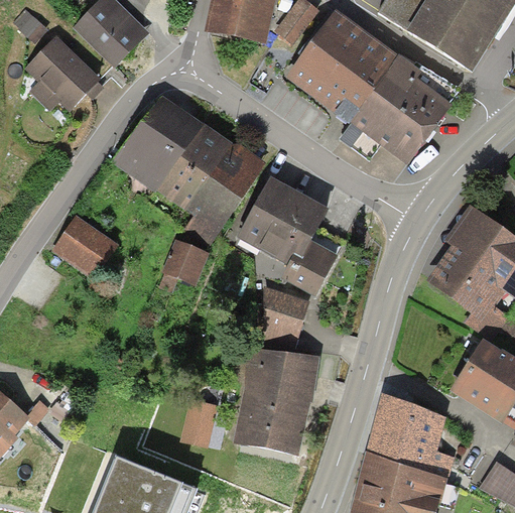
[(149,32),(117,0),(97,0),(73,24),(115,67),(149,32)]
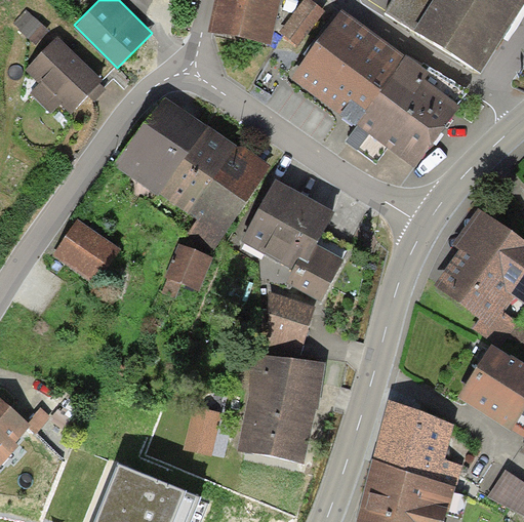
[(213,0),(207,30),(271,44),(280,0),(213,0)]
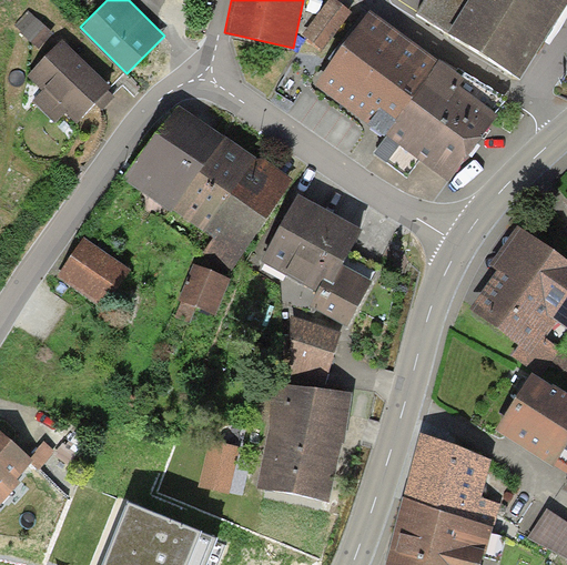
[(351,10),(337,0),(327,0),(302,32),(321,48),(351,10)]
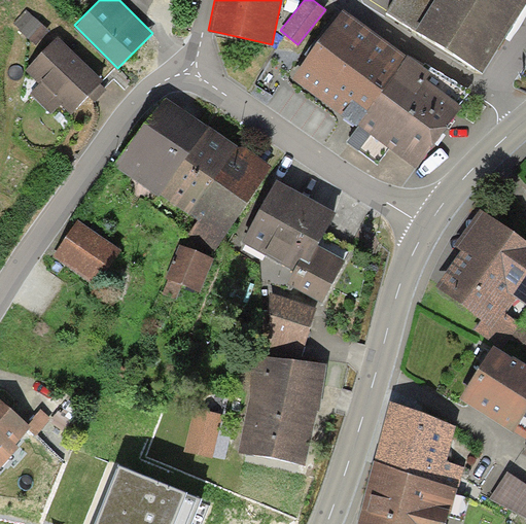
[(525,1),(525,0),(393,0),(387,10),(416,29),(415,31),(481,73),(525,1)]
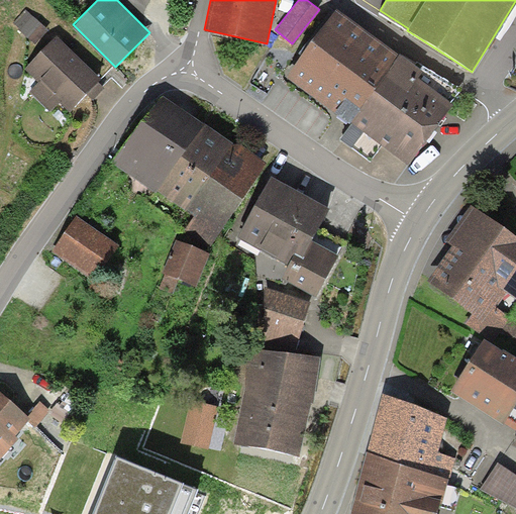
[(39,46),(54,33),(24,7),(12,19),(39,46)]
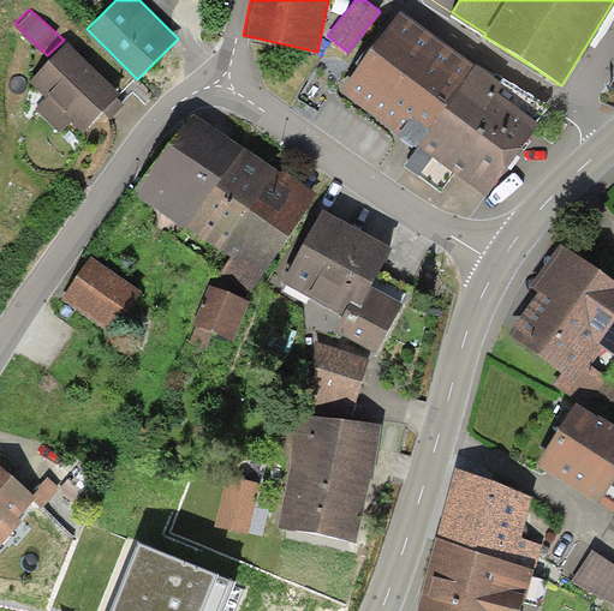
[(475,67),(399,11),(370,49),(340,90),(415,147),(416,144),(475,67)]
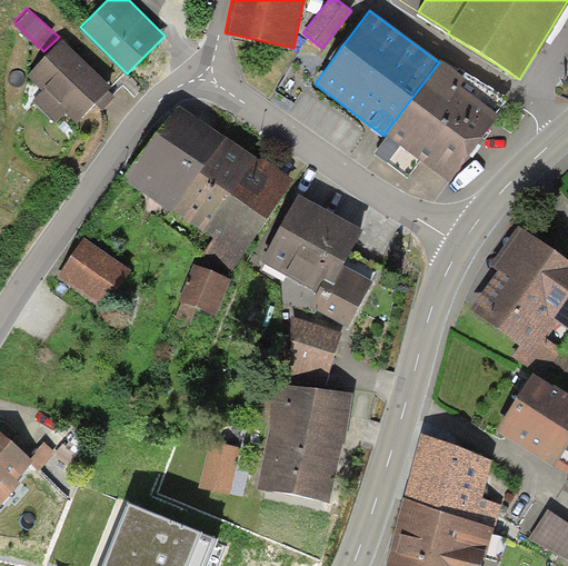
[(111,87),(61,38),(27,72),(42,88),(31,98),(55,121),(65,111),(76,122),(96,102),(101,97),(108,90),(111,87)]
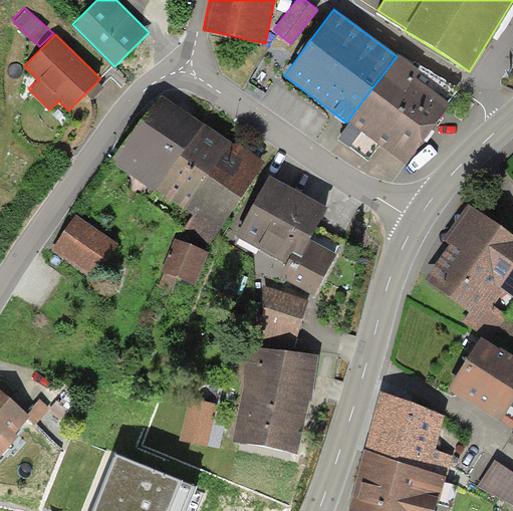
[(421,70),(398,54),(397,56),(347,120),(406,164),(444,112),(451,104),(415,77),(421,70)]
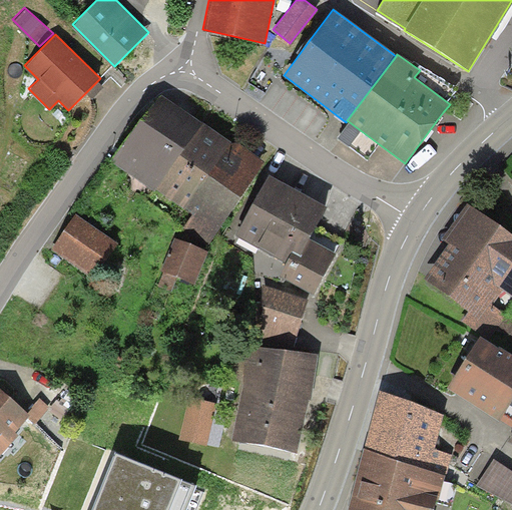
[(103,86),(97,81),(91,87),(86,92),(91,97),(103,86)]
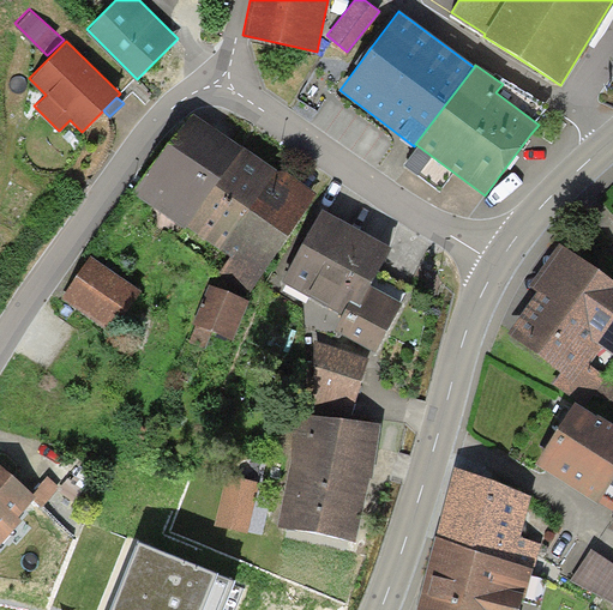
[(187,225),(244,148),(193,114),(133,191),(185,228),(187,225)]
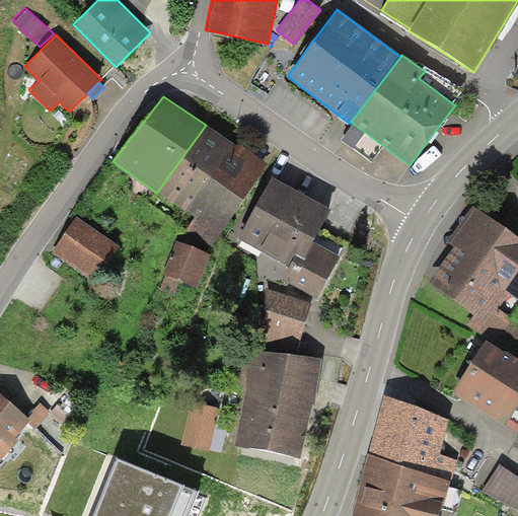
[(187,211),(233,145),(206,125),(158,191),(187,211)]
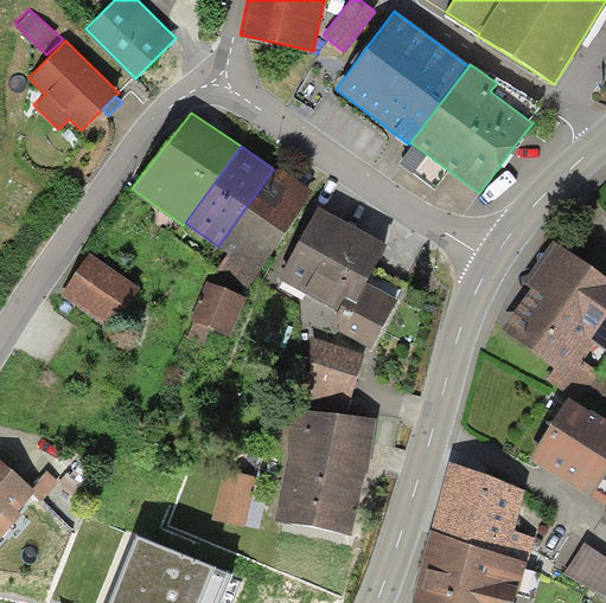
[(278,164),(273,170),(218,247),(227,252),(215,268),(242,288),(313,190),(278,164)]
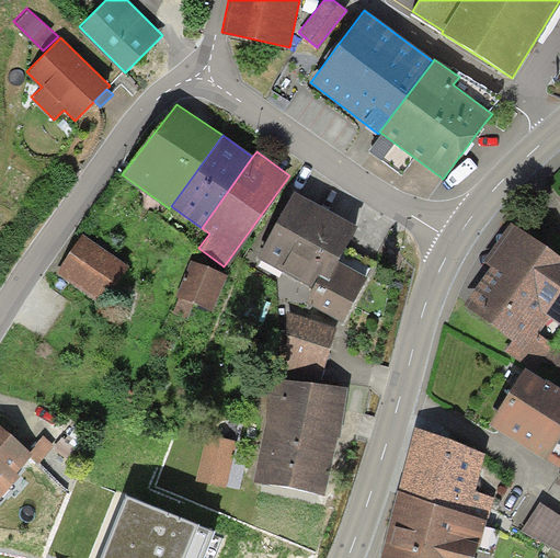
[(357,227),(293,192),(258,257),(312,287),(305,302),(343,322),(368,277),(339,261),(357,227)]
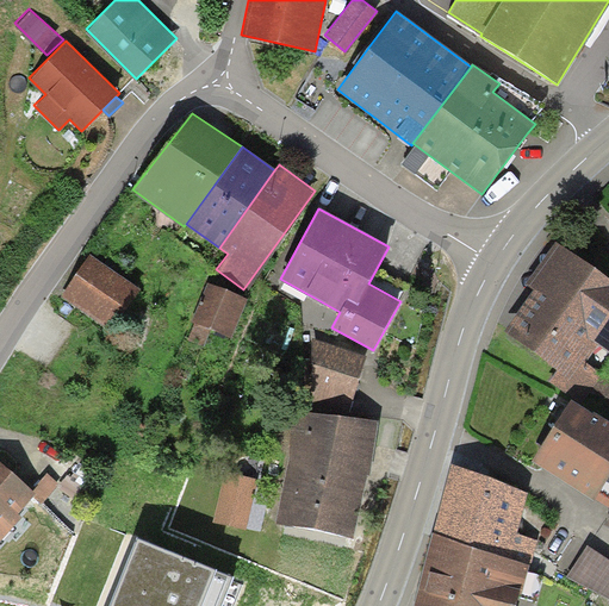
[(608,279),(555,241),(526,281),(535,288),(503,332),(557,370),(550,380),(580,401),(590,388),(602,372),(586,360),(597,344),(608,353),(608,279)]
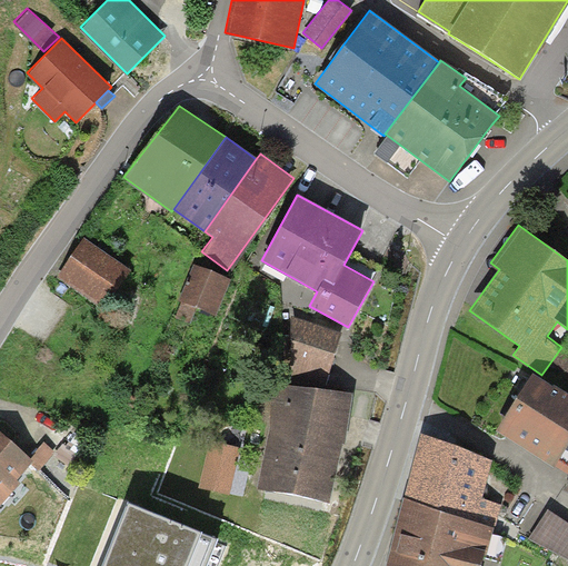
[(131,268),(82,237),(58,275),(107,307),(131,268)]
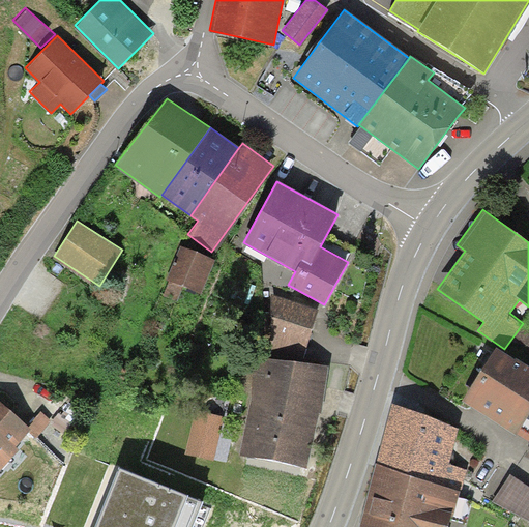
[(213,259),(179,244),(166,277),(201,291),(213,259)]
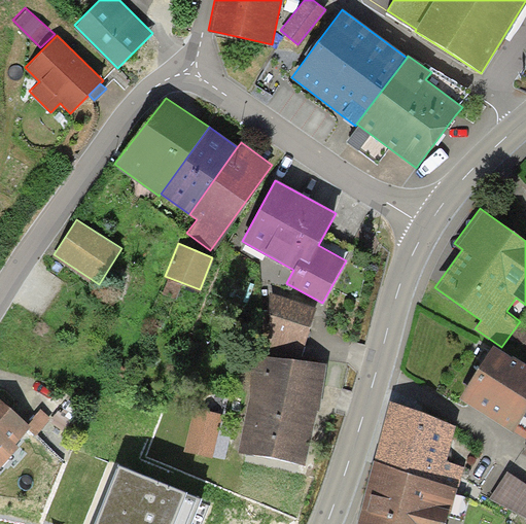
[(316,308),(271,290),(269,340),(303,350),(316,308)]
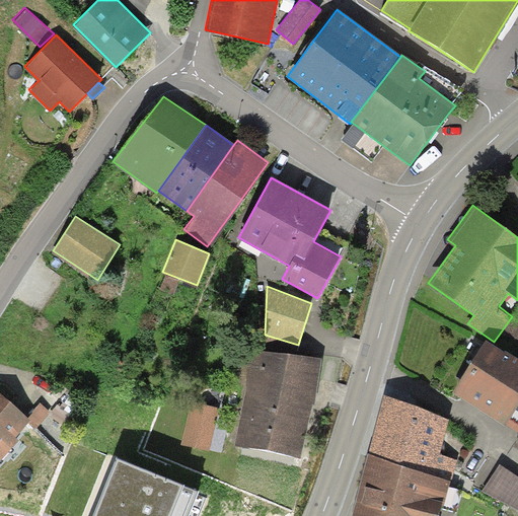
[(517,317),(513,314),(512,316),(502,330),(517,341),(517,317)]
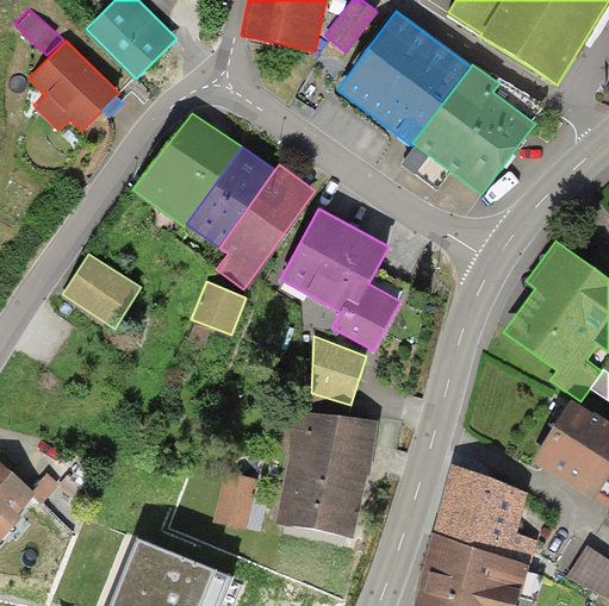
[(608,422),(571,399),(532,461),(576,488),(594,499),(608,474),(608,422)]
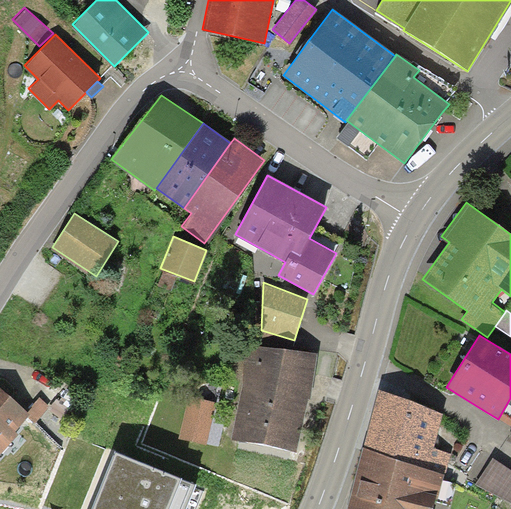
[(317,355),(251,342),(232,440),(298,452),(317,355)]
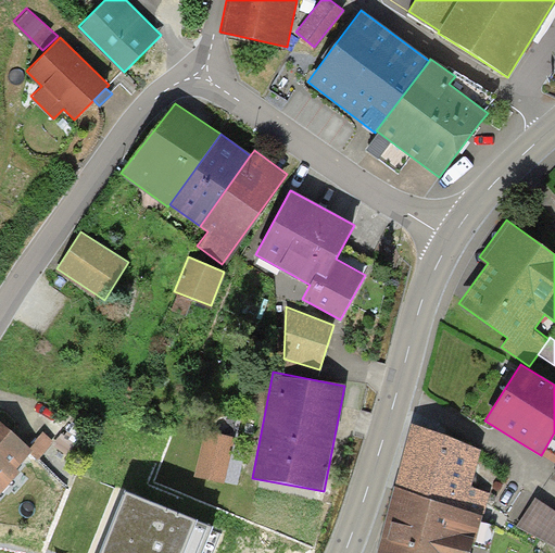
[(28,444),(0,419),(0,490),(20,469),(16,467),(30,451),(26,447),(28,444)]
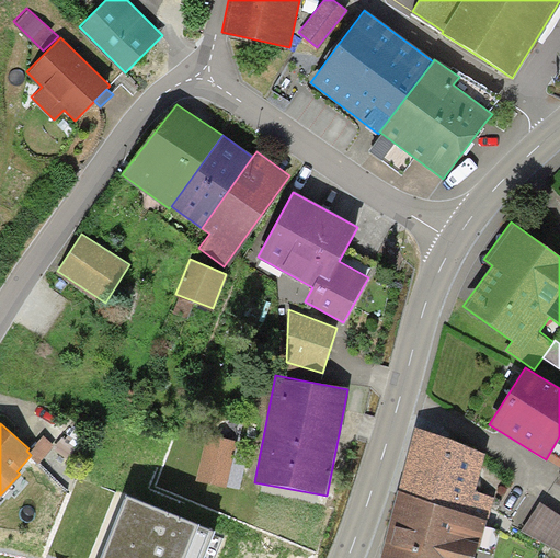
[(404,460),(396,491),(487,520),(492,498),(475,492),(483,454),(413,429),(404,460)]
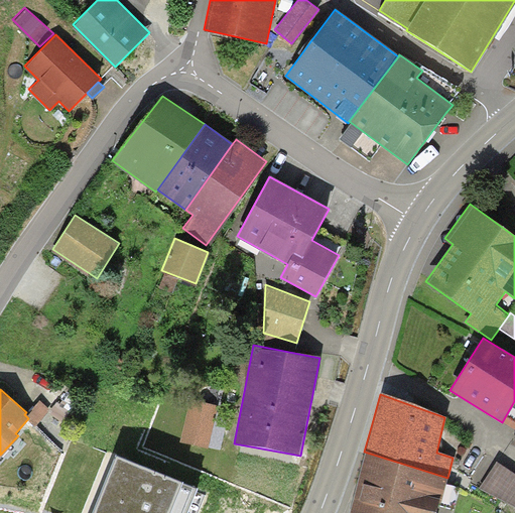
[(219,402),(189,395),(179,437),(209,444),(219,402)]
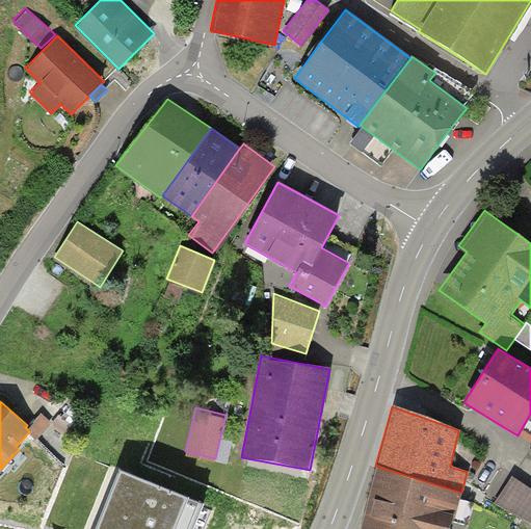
[(50,419),(41,412),(27,425),(25,427),(29,431),(35,437),(50,419)]
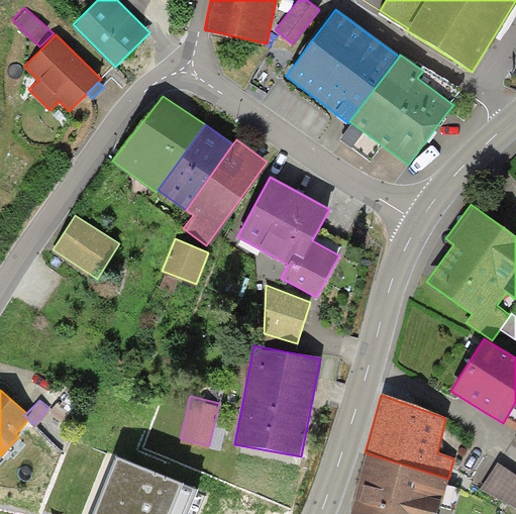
[(438,513),(448,479),(365,452),(348,513),(438,513)]
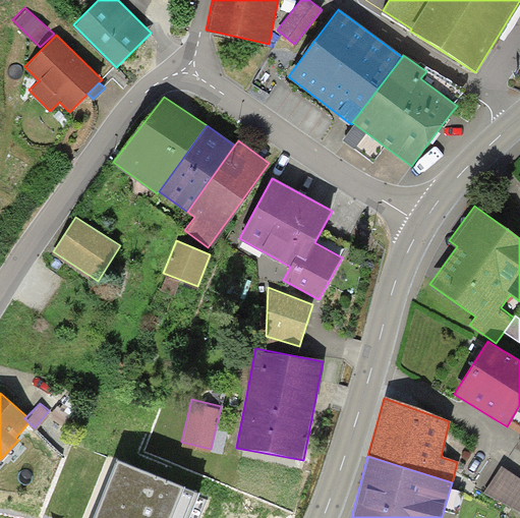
[(186,517),(197,492),(116,459),(92,517),(186,517)]
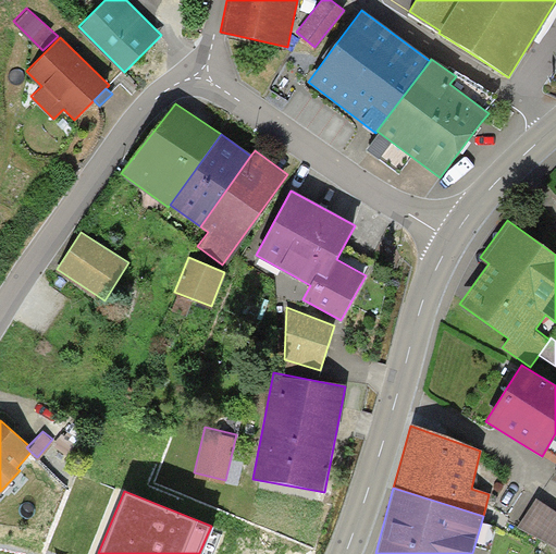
[(555,511),(535,496),(517,525),(555,544),(555,511)]
